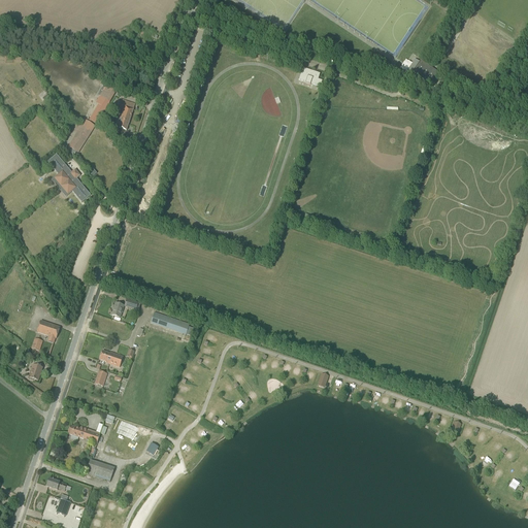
[(310,86),(310,85),(320,88),(323,80),(318,79),(320,74),(302,68),(298,80),(305,84),(310,86)]
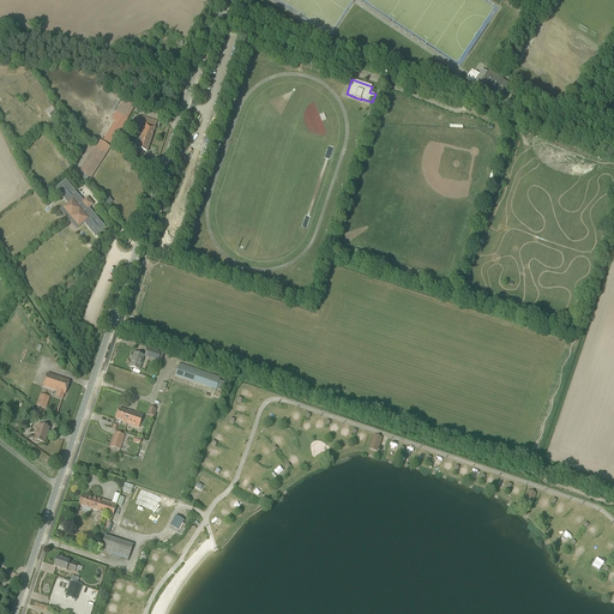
[(513,94),(506,103),(511,106),(517,96),(513,94)]
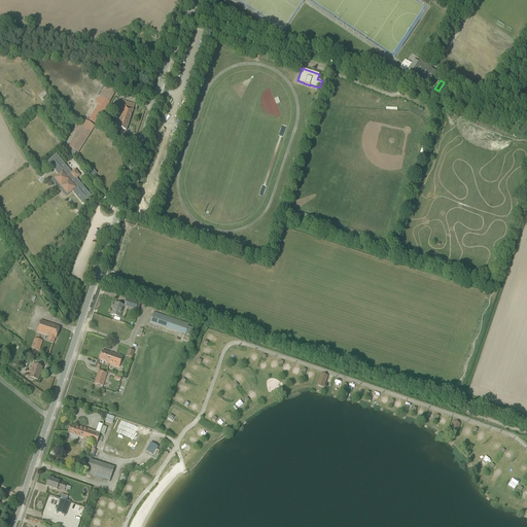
[(91,121),(97,125),(116,90),(107,84),(99,97),(96,103),(100,105),(91,121)]
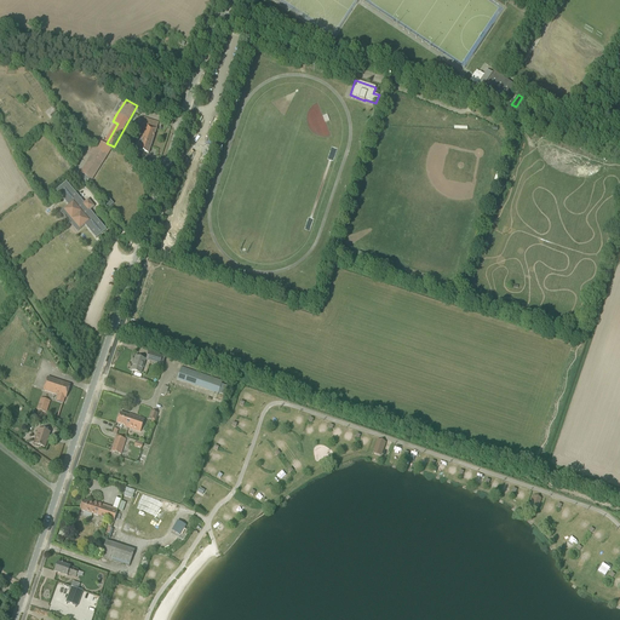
[(145,126),(138,150),(144,153),(148,154),(159,122),(142,118),(139,124),(145,126)]
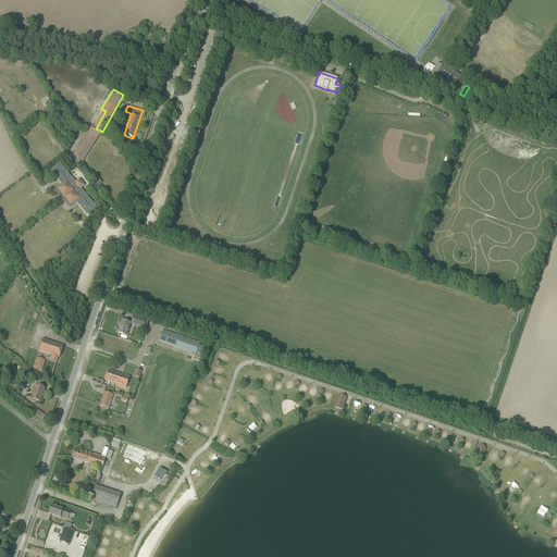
[(94,144),(88,140),(90,137),(96,140),(96,139),(99,134),(100,134),(89,127),(72,156),(73,156),(72,158),(73,158),(72,160),(76,163),(79,165),(82,161),(83,162),(94,144)]
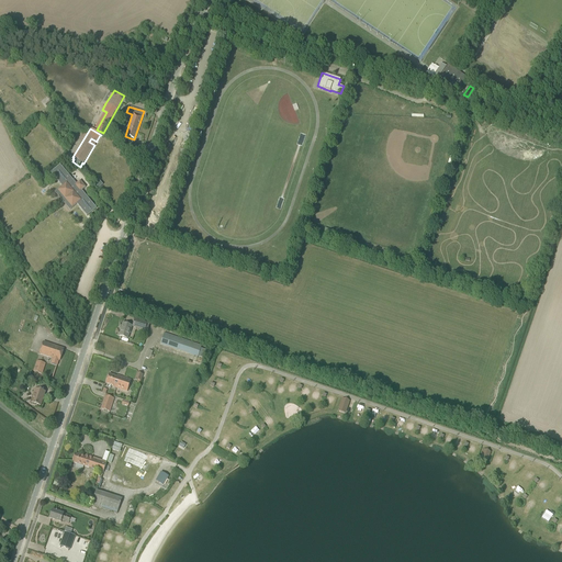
[(75,184),(74,183),(72,184),(71,182),(74,181),(60,165),(51,172),(63,187),(58,190),(63,197),(60,199),(64,204),(67,201),(72,208),(76,203),(87,216),(97,209),(85,193),(82,195),(80,194),(81,193),(80,191),(86,188),(80,180),(75,184)]
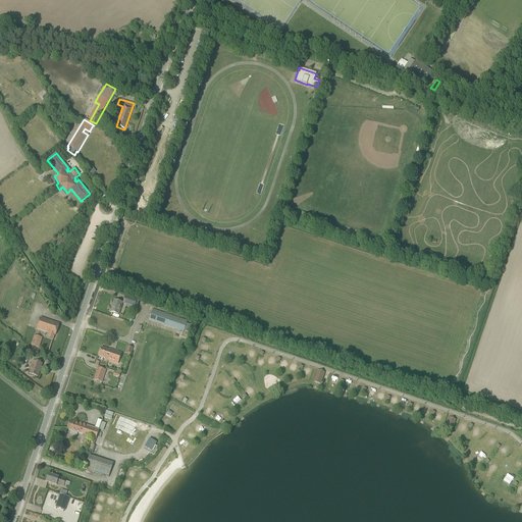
[(123,304),(133,307),(135,307),(137,300),(125,297),(123,304)]
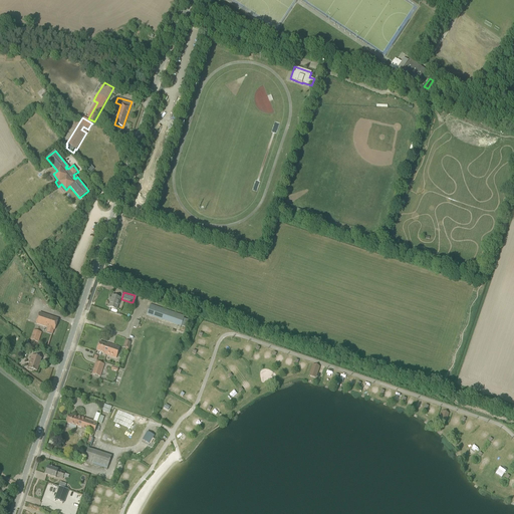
[(108,307),(116,309),(120,298),(112,296),(108,307)]
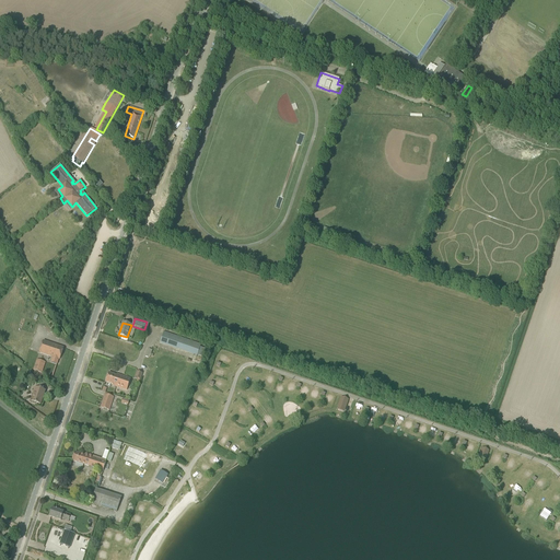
[(160,343),(197,356),(200,346),(163,334),(160,343)]
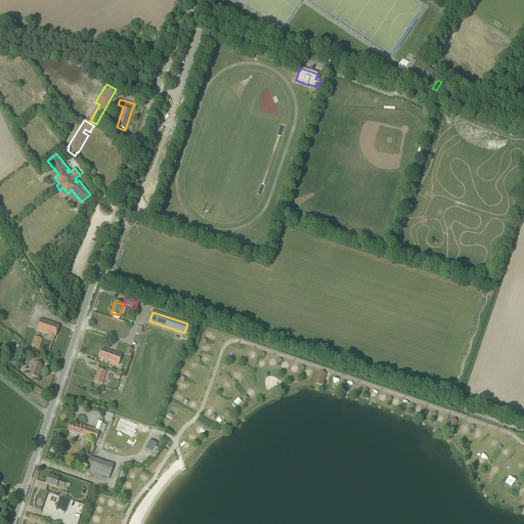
[(47,334),(46,339),(50,340),(52,336),(55,337),(59,325),(40,319),(37,331),(47,334)]
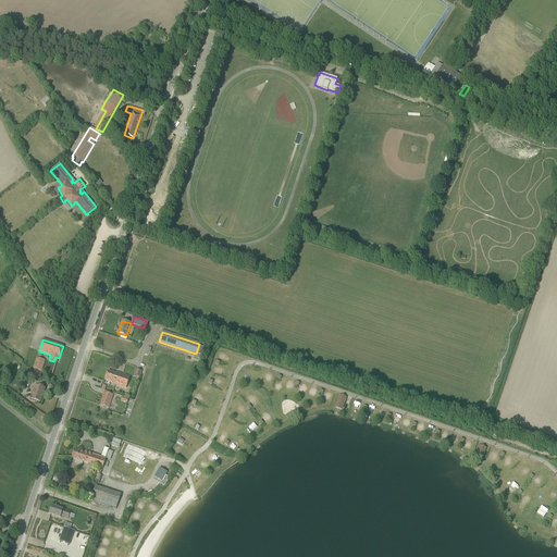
[(33,369),(41,371),(45,361),(37,358),(33,369)]
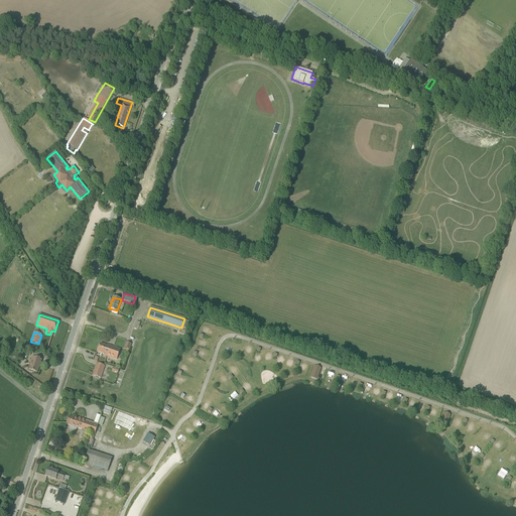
[(104,355),(104,356),(117,360),(120,349),(111,346),(110,347),(100,344),(97,352),(102,354),(104,355)]
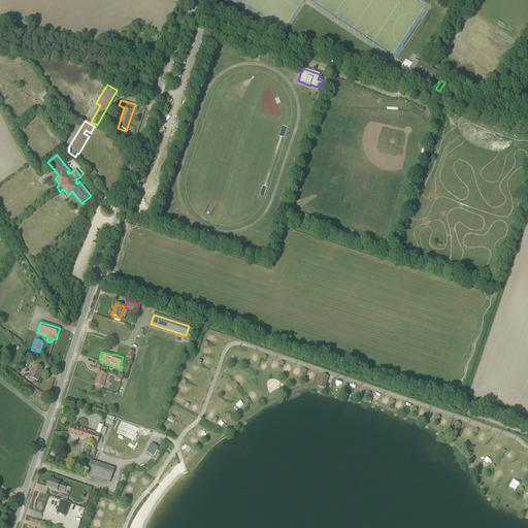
[(29,378),(33,380),(38,382),(42,368),(33,365),(29,378)]
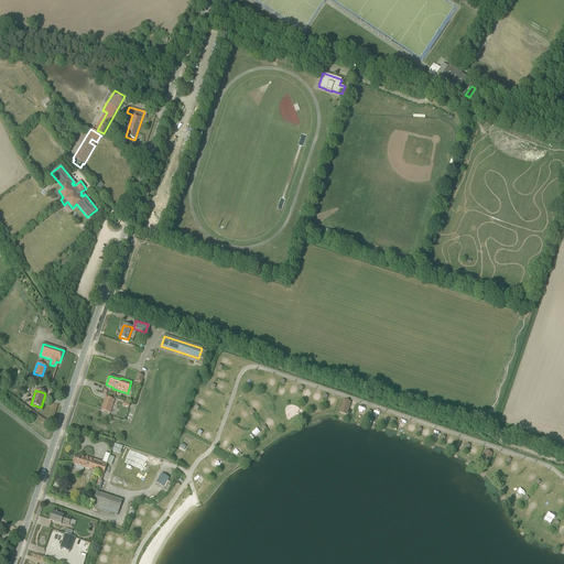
[(101,411),(107,412),(110,413),(115,400),(106,397),(101,411)]
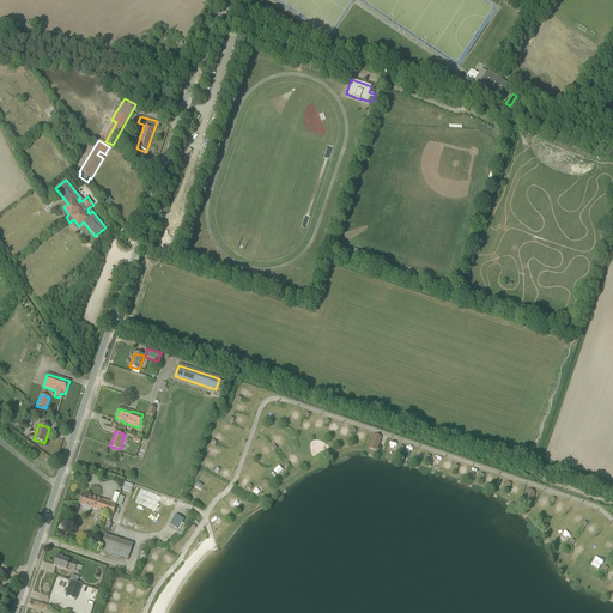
[(268,438),(277,444),(280,439),(273,434),(268,438)]
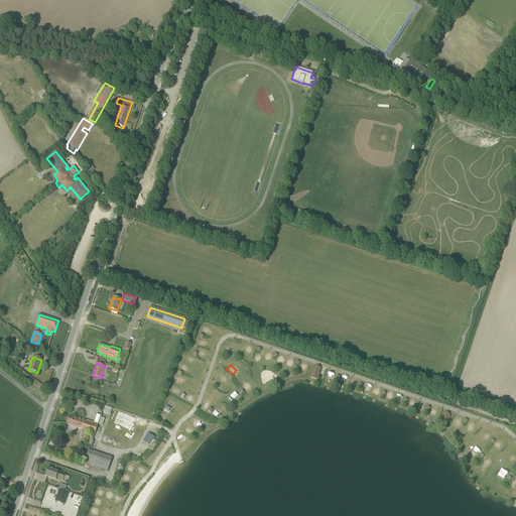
[(308,377),(315,380),(320,368),(313,365),(308,377)]
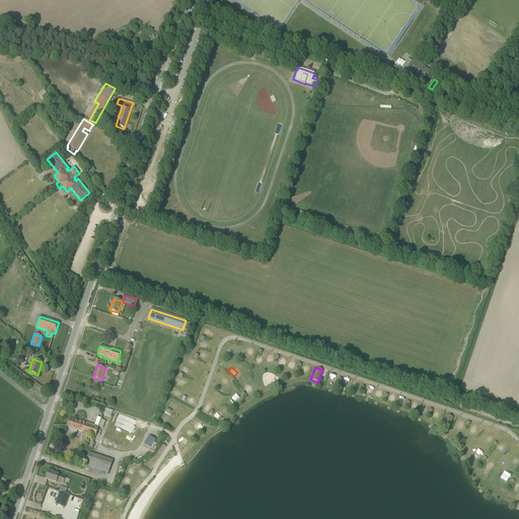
[(246,393),(250,390),(245,383),(241,387),(246,393)]
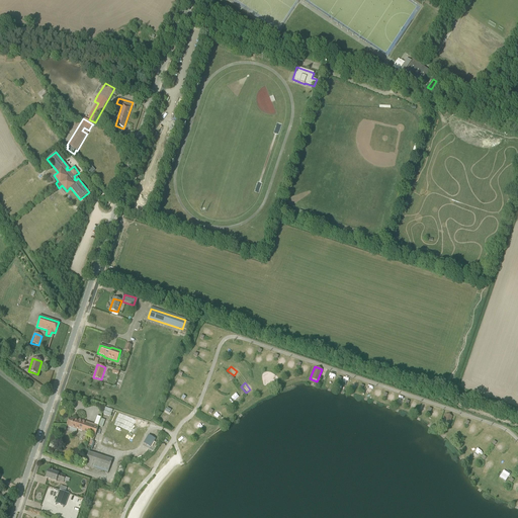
[(229,396),(232,402),(237,400),(236,396),(239,395),(238,392),(229,396)]
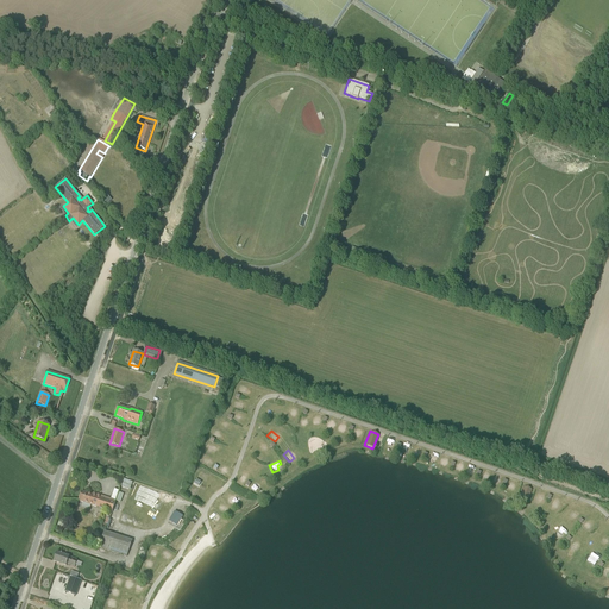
[(190,485),(187,493),(198,498),(202,491),(190,485)]
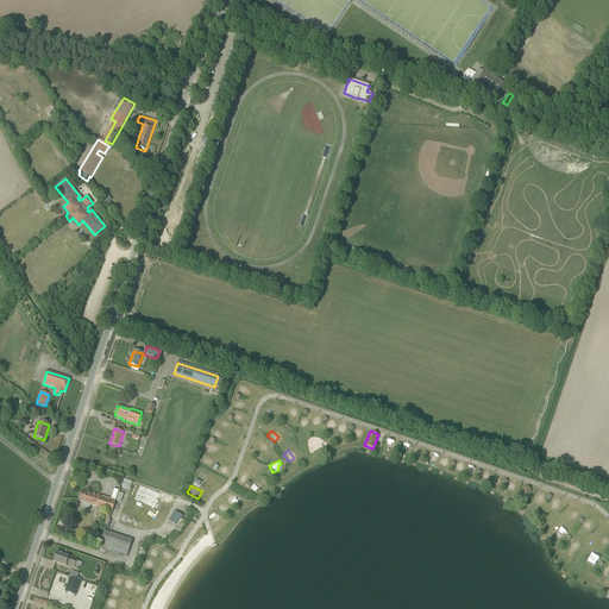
[(79,501),(83,503),(112,512),(115,501),(93,494),(93,495),(81,491),(79,501)]
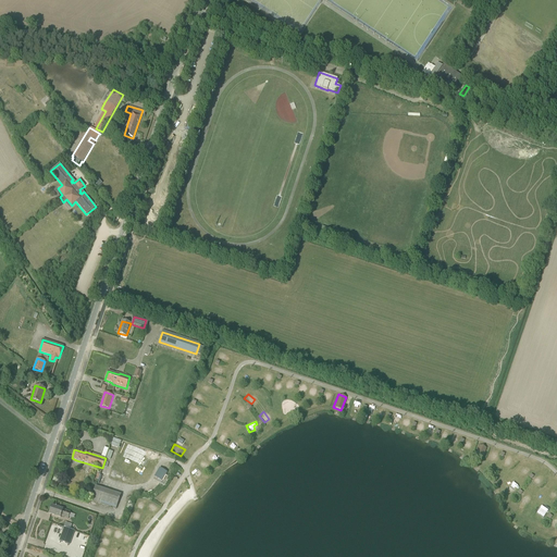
[(206,470),(208,466),(201,461),(198,465),(206,470)]
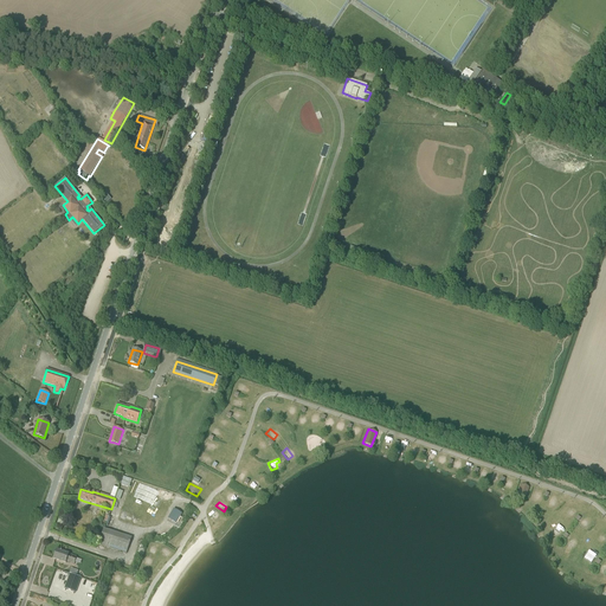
[(568,505),(563,510),(571,516),(575,511),(568,505)]
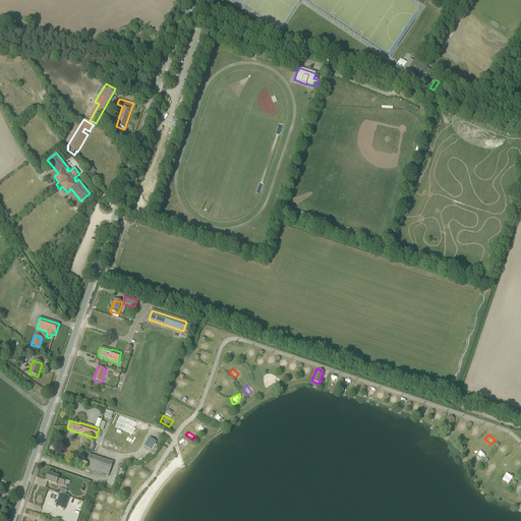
[(149,438),(145,446),(150,449),(152,450),(156,442),(153,440),(149,438)]
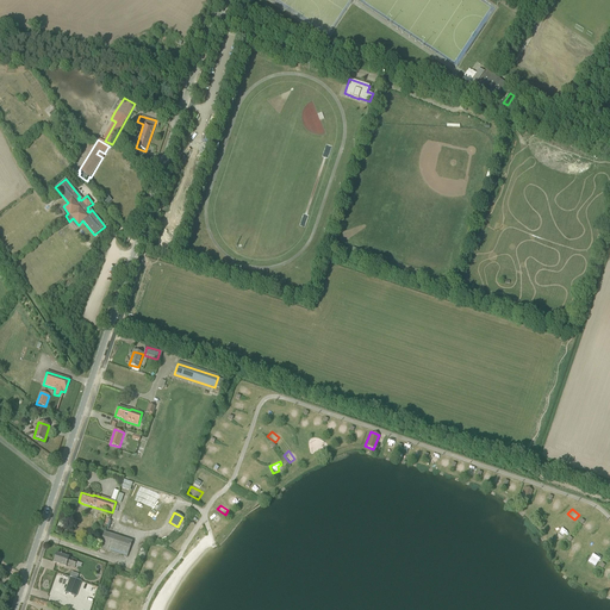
[(99,548),(116,554),(128,558),(132,542),(104,533),(99,548)]
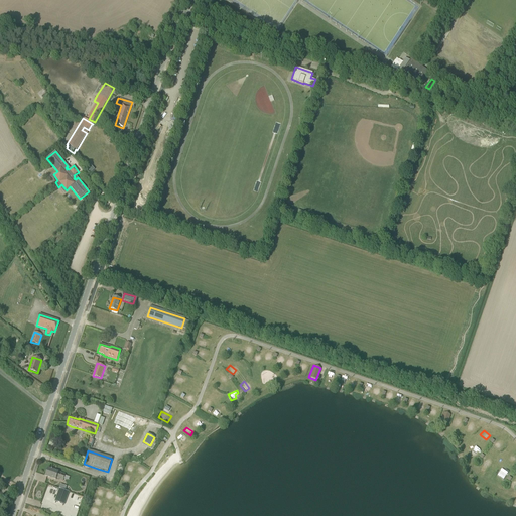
[(487,456),(484,460),(489,464),(492,460),(487,456)]
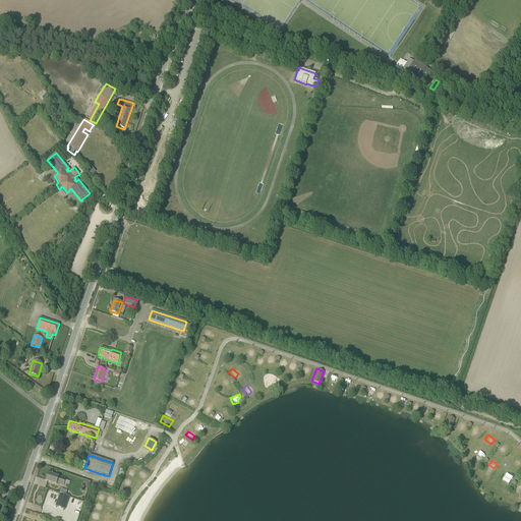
[(140,470),(138,475),(145,478),(147,473),(140,470)]
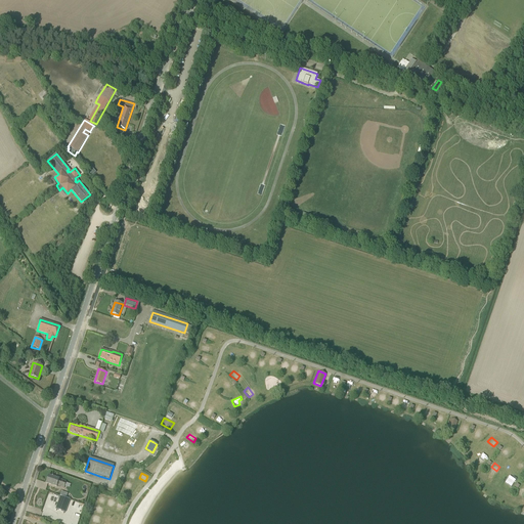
[(49,476),(46,483),(51,485),(57,487),(57,485),(63,487),(66,482),(59,479),(53,477),(49,476)]
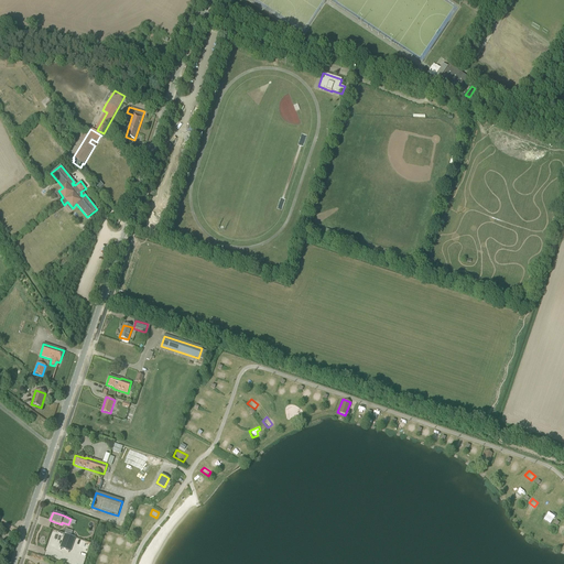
[(546,513),(541,521),(549,525),(553,518),(546,513)]
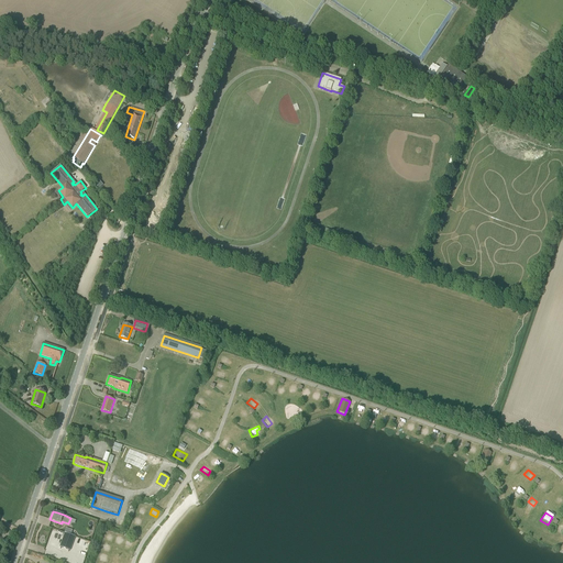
[(61,547),(69,550),(75,537),(65,533),(61,547)]
